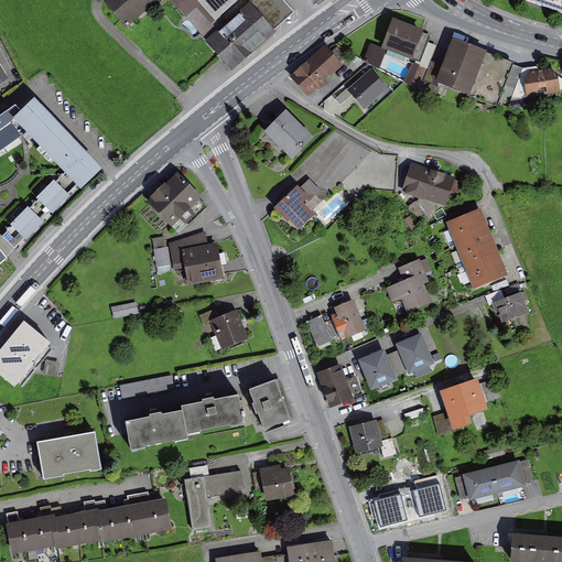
[(155,0),(105,0),(104,1),(125,26),(155,0)]
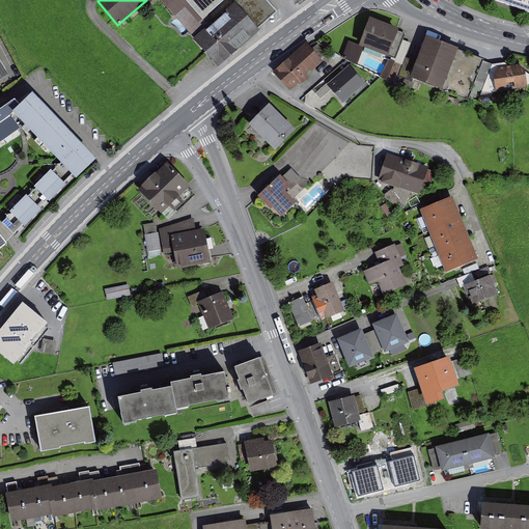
[(191,38),(216,67),(258,30),(257,28),(277,10),(268,0),(161,0),(193,36),(191,38)]
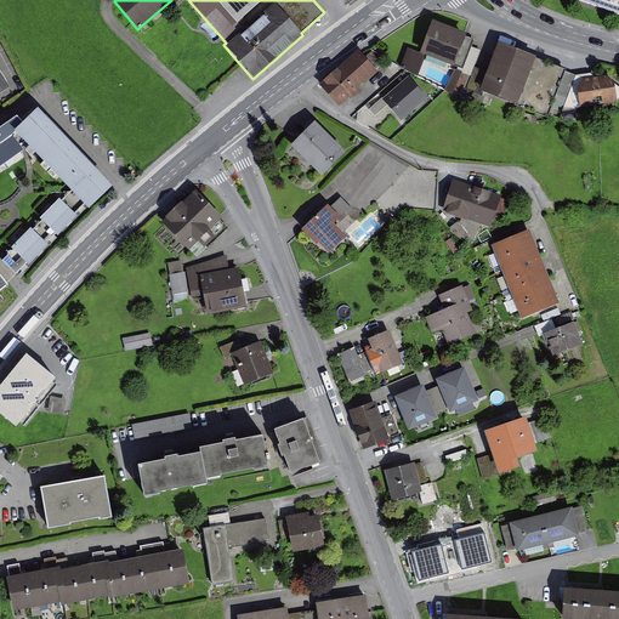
[(580,0),(618,13),(618,0),(580,0)]
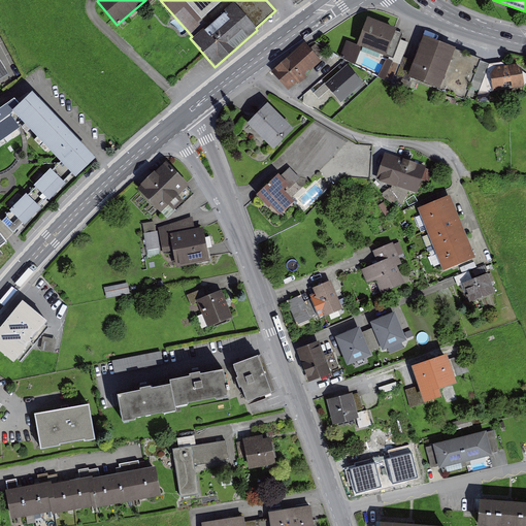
[(366,18),(357,43),(349,40),(342,54),(355,60),(361,45),(392,57),(401,31),(366,18)]
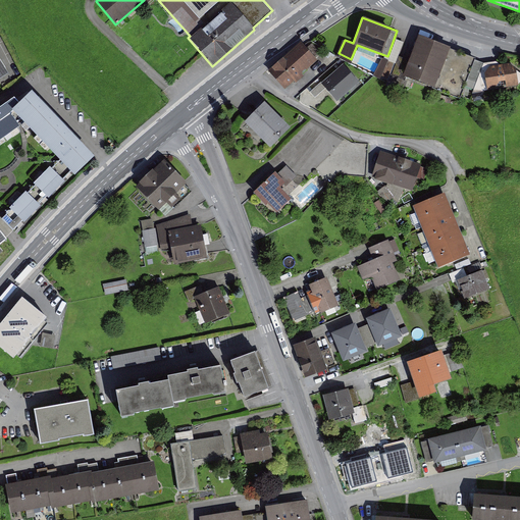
[(450,47),(418,34),(402,74),(434,87),(450,47)]
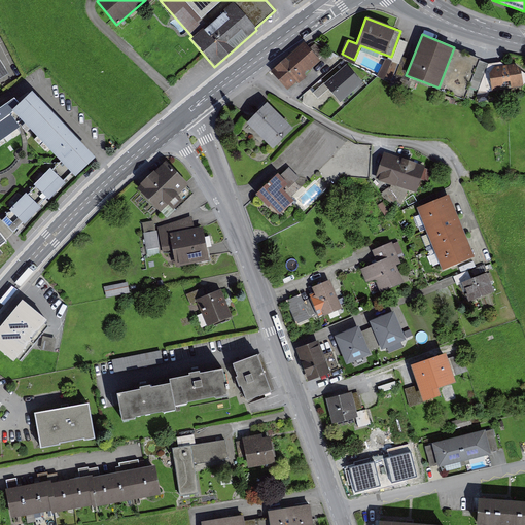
[(318,61),(303,42),(270,70),(286,89),(318,61)]
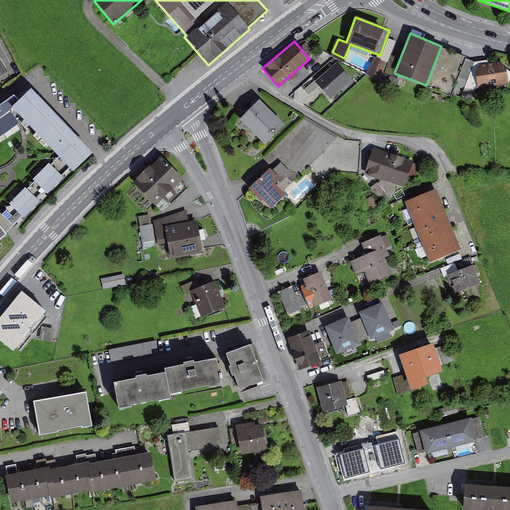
[(386,61),(375,56),(367,72),(377,78),(386,61)]
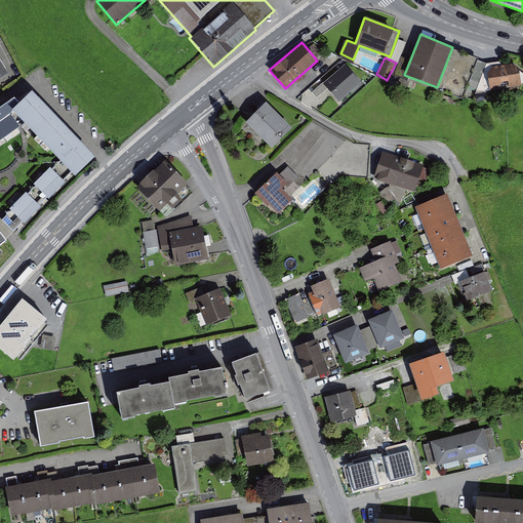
[(476,90),(491,88),(489,71),(493,70),(493,66),(504,64),(498,59),(487,62),(476,90)]
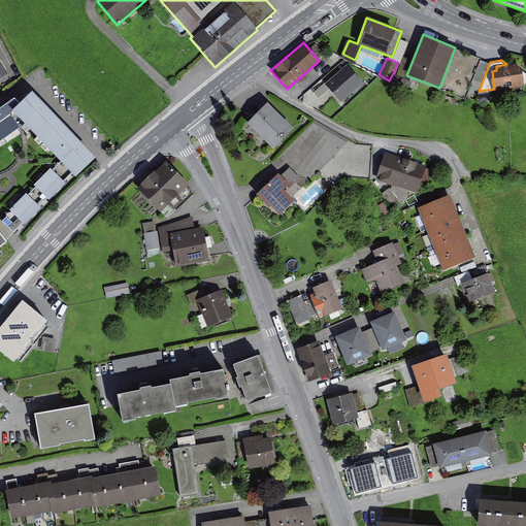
[(363,81),(347,63),(324,83),(339,101),(363,81)]
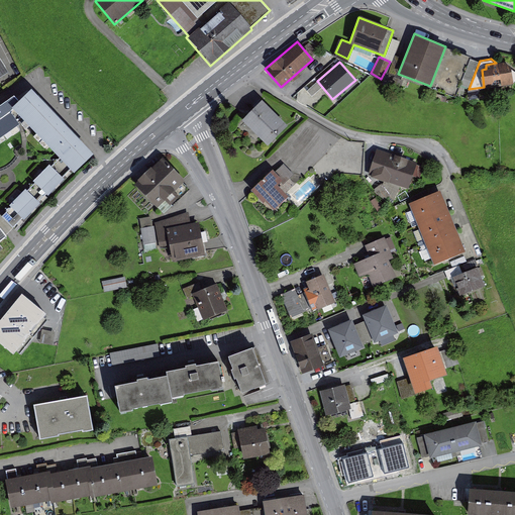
[(510,66),(505,66),(504,62),(496,63),(486,65),(486,69),(482,70),(484,87),(512,83),(510,66)]
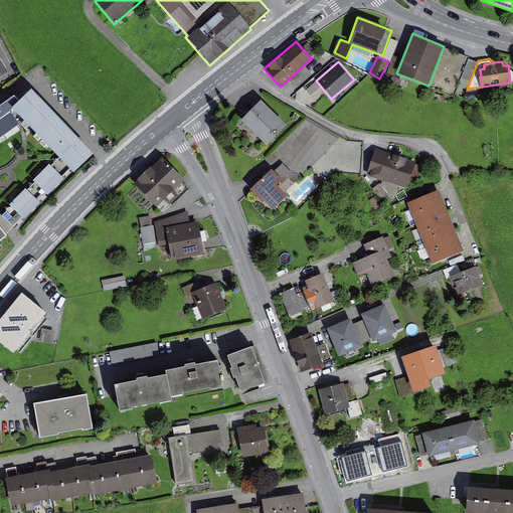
[(32,90),(21,100),(16,96),(8,101),(6,99),(0,103),(0,134),(18,121),(16,118),(22,112),(61,154),(75,168),(92,152),(78,138),(79,136),(39,93),(37,95),(32,90)]
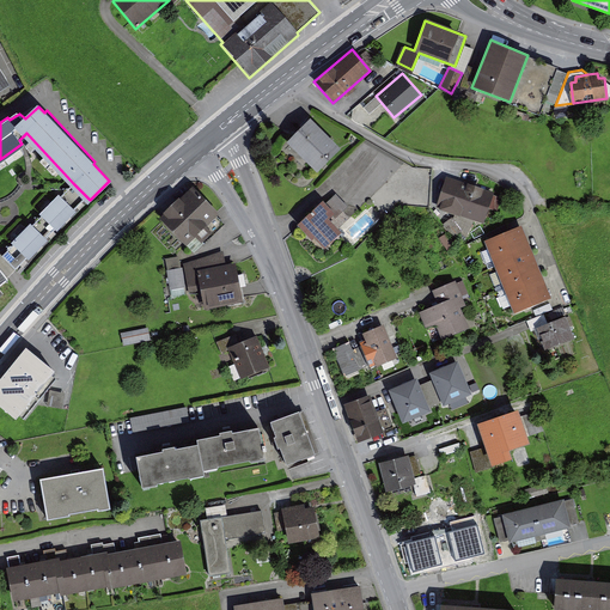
[(302,126),(285,144),(313,171),(337,147),(309,119),(302,126)]
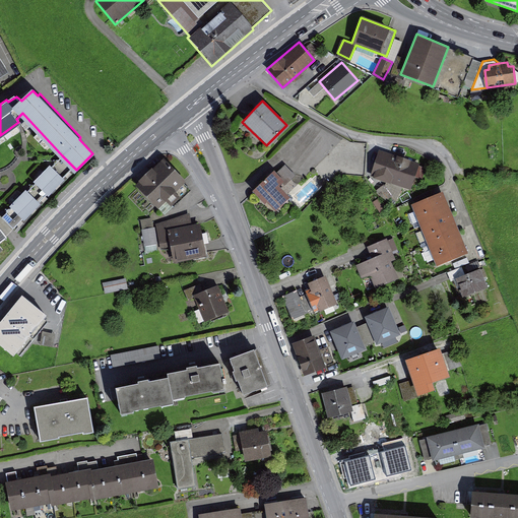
[(417,164),(381,150),(373,173),(389,178),(403,183),(409,185),(413,174),(417,164)]
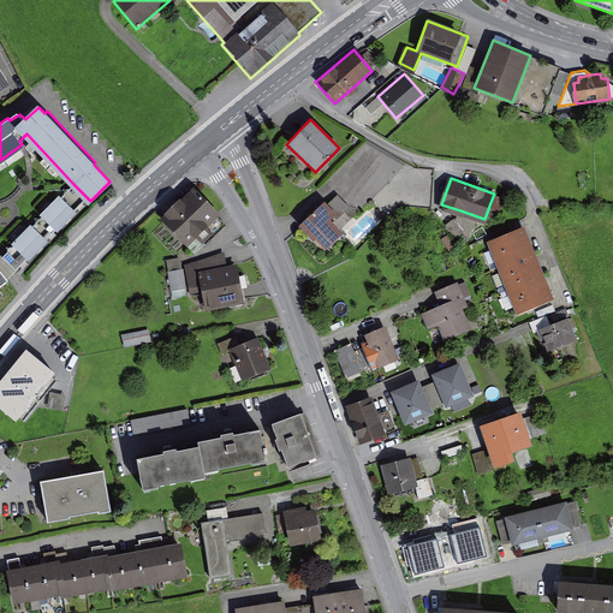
[(90,201),(73,184),(4,256),(16,269),(23,263),(27,266),(90,201)]
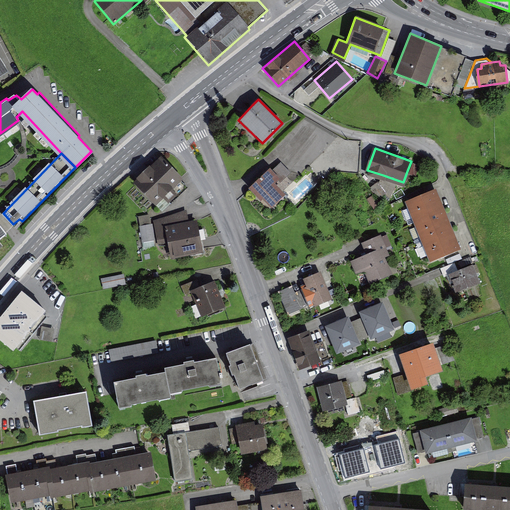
[(187,185),(160,158),(135,184),(162,211),(187,185)]
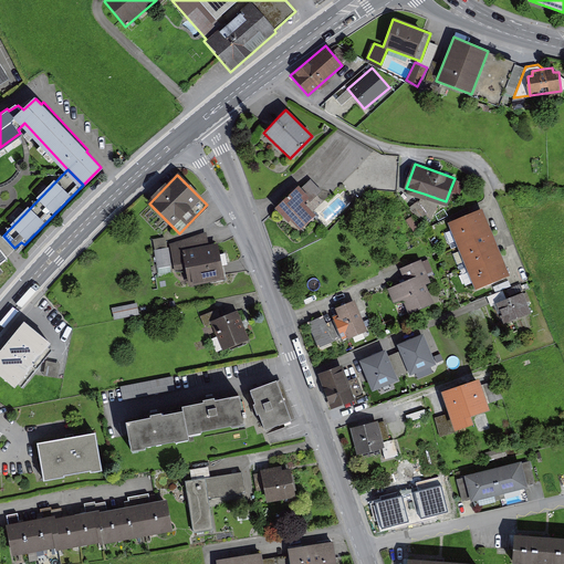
[(300,186),(310,197),(320,188),(310,177),(300,186)]
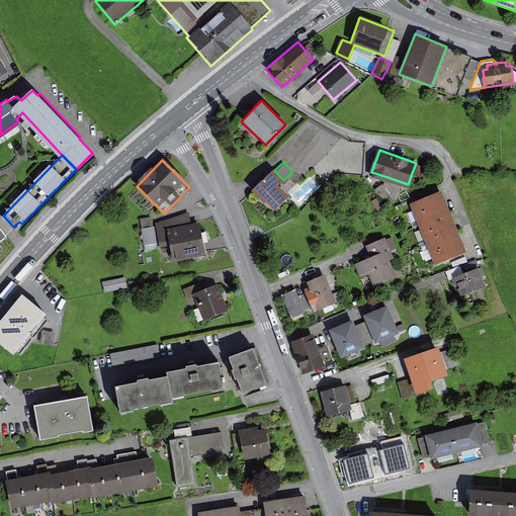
[(423,165),(416,163),(412,173),(420,175),(423,165)]
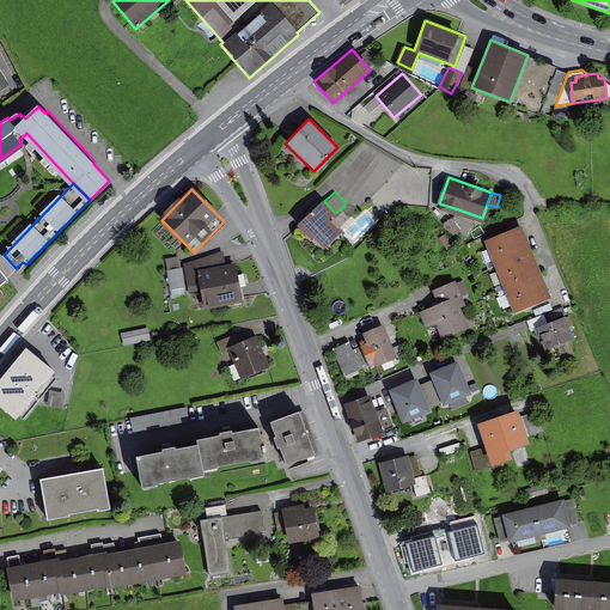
[(335,213),(324,201),(299,224),(311,237),(315,233),(324,244),(339,231),(329,220),(335,213)]
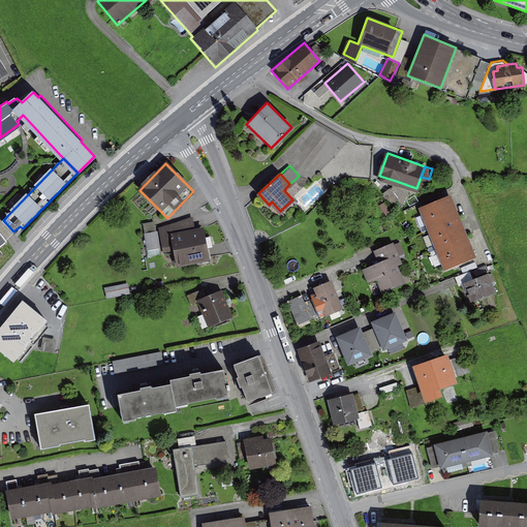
[(391,187),(384,192),(392,202),(398,197),(402,203),(410,186),(396,181),(392,189),(391,187)]
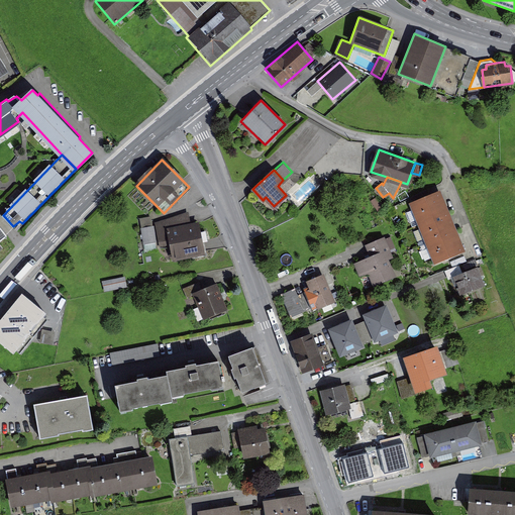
[(438,192),(410,203),(433,261),(461,249),(438,192)]
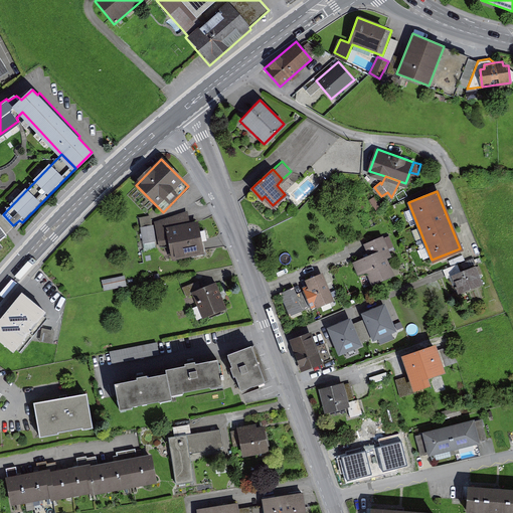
[(194,221),(165,228),(173,260),(202,253),(194,221)]
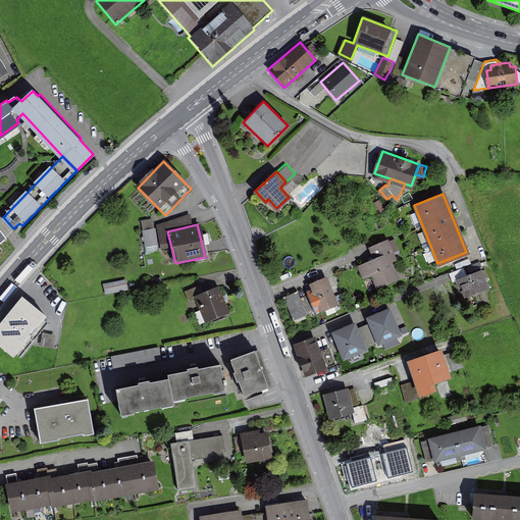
[(395,258),(392,250),(398,248),(394,239),(387,241),(386,239),(369,247),(371,250),(374,258),(359,264),(364,275),(372,272),(378,287),(398,277),(391,260),(395,258)]
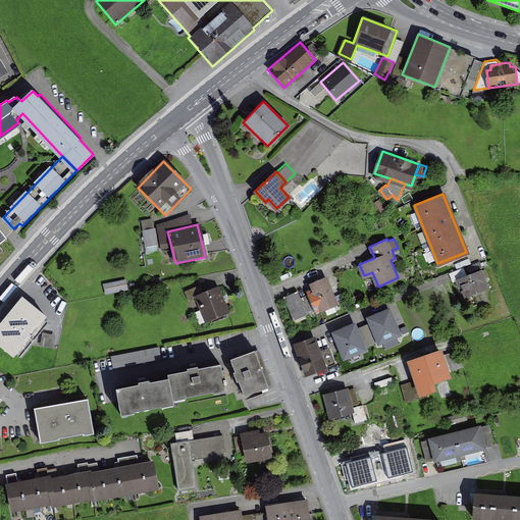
[(464,267),(450,272),(453,280),(458,279),(467,275),(464,267)]
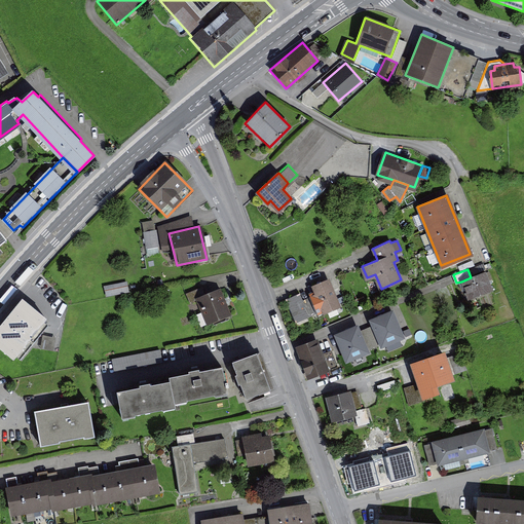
[(469,299),(492,290),(486,272),(471,277),(461,282),(469,299)]
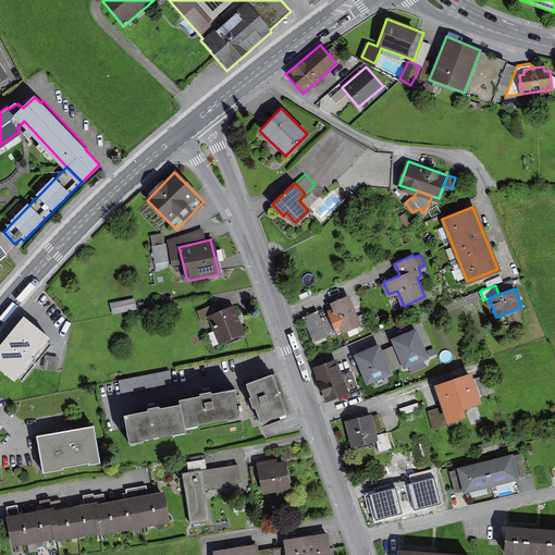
[(348,295),(332,301),(335,307),(344,329),(359,322),(348,295)]
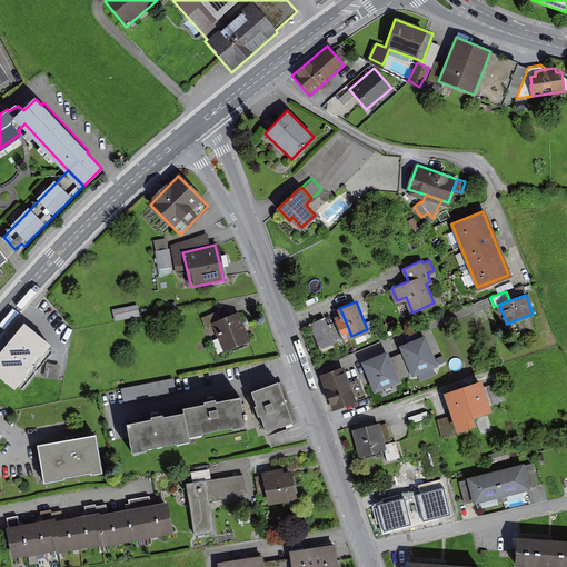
[(138,304),(112,309),(116,320),(140,315),(138,304)]
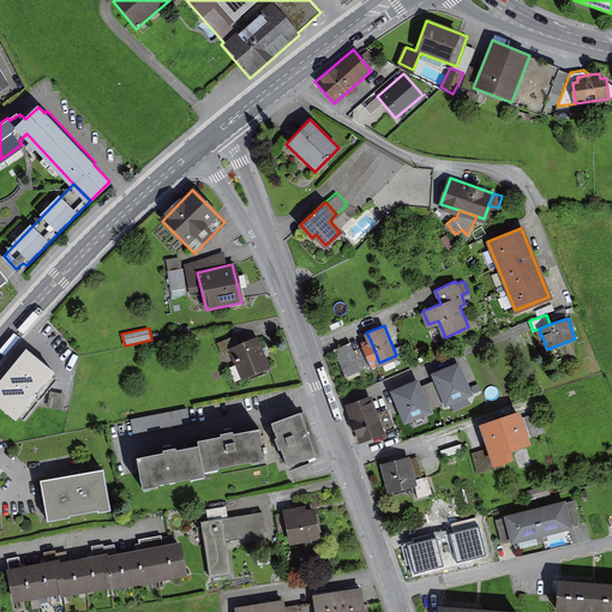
[(238,335),(219,342),(222,352),(232,347),(241,343),(238,335)]
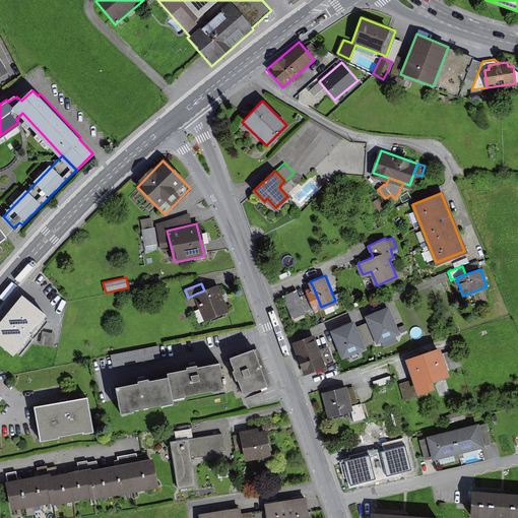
[(228,311),(217,285),(204,290),(196,294),(207,319),(228,311)]
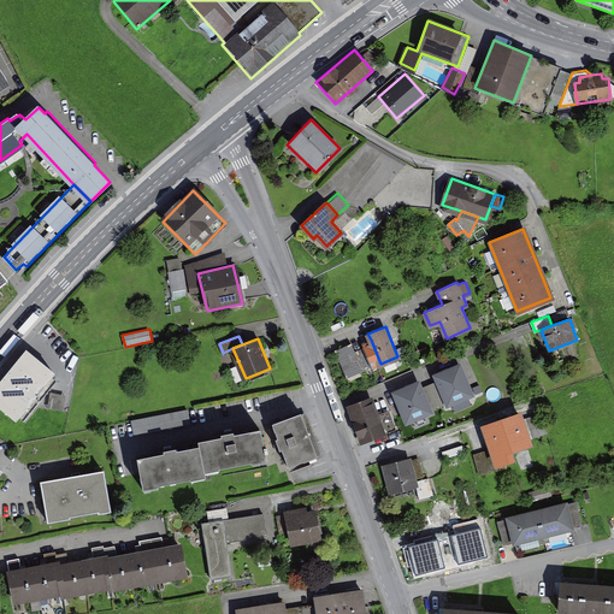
[(355,346),(365,370),(381,364),(371,340),(355,346)]
